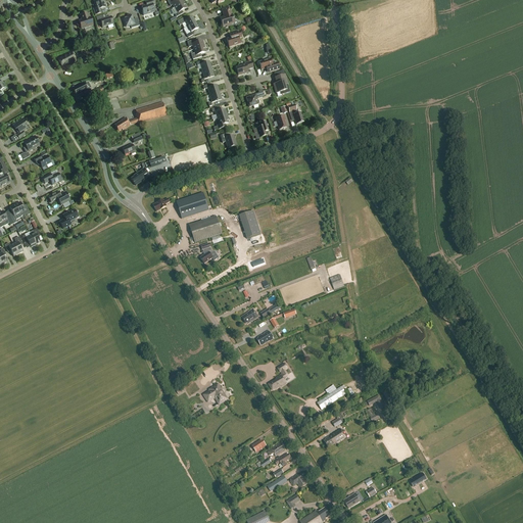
[(103,2),(102,0),(94,0),(93,0),(96,8),(93,9),(95,15),(102,13),(100,9),(106,7),(105,3),(103,2)]
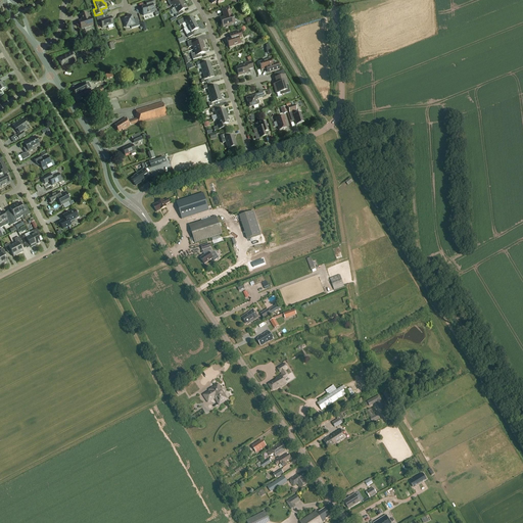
[(152,0),(145,3),(146,6),(141,7),(143,11),(142,11),(143,16),(154,12),(152,6),(155,5),(153,0),(152,0)]
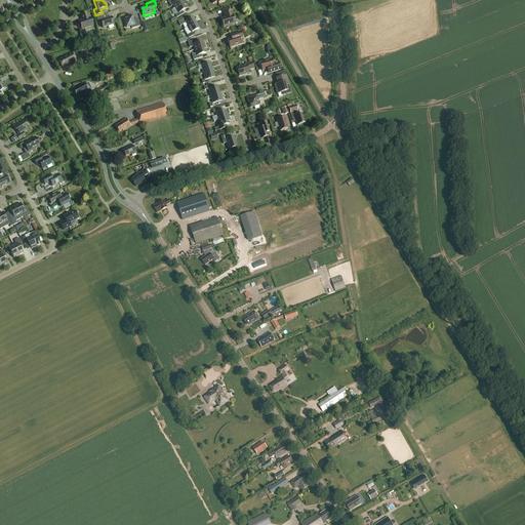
[(173,5),(175,8),(184,3),(183,1),(184,0),(183,0),(176,0),(175,0),(170,0),(168,2),(171,7),(173,5)]
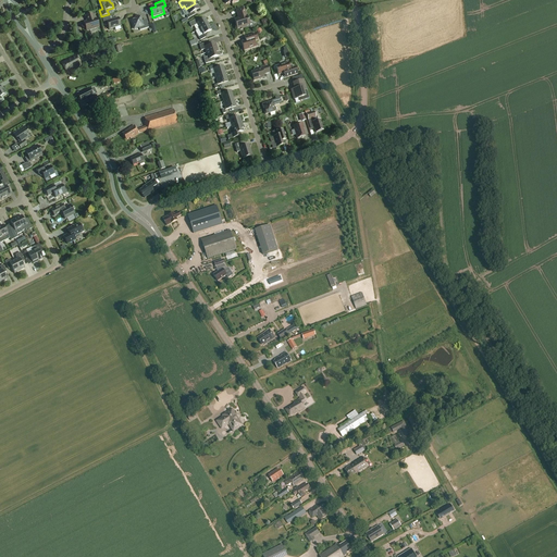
[(195,3),(186,9),(183,10),(188,19),(195,15),(194,12),(199,9),(197,5),(197,7),(195,3)]
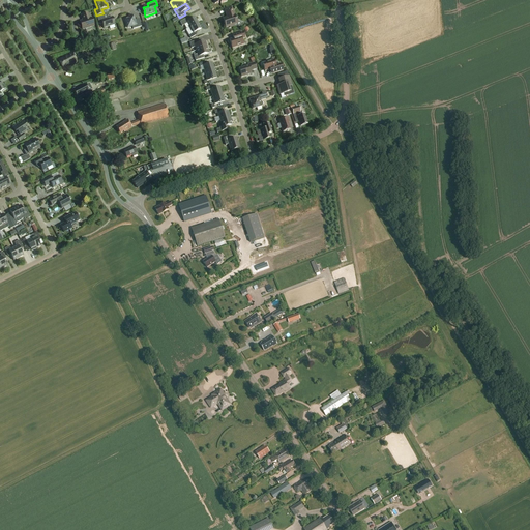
[(234,16),(232,8),(225,10),(227,18),(223,19),(226,28),(230,27),(230,28),(234,27),(236,21),(235,16),(234,16)]
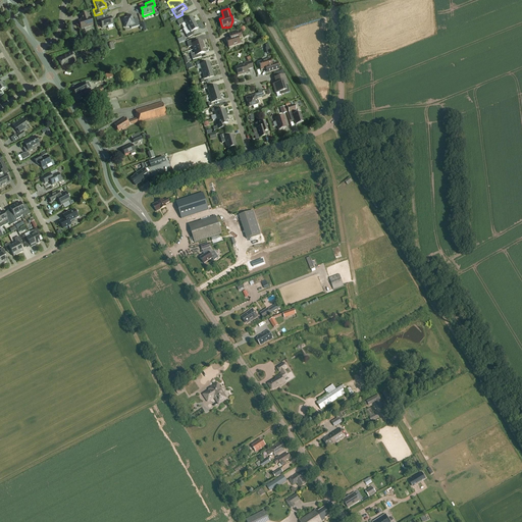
[(88,18),(87,13),(80,15),(82,20),(79,21),(81,30),(93,25),(90,17),(88,18)]
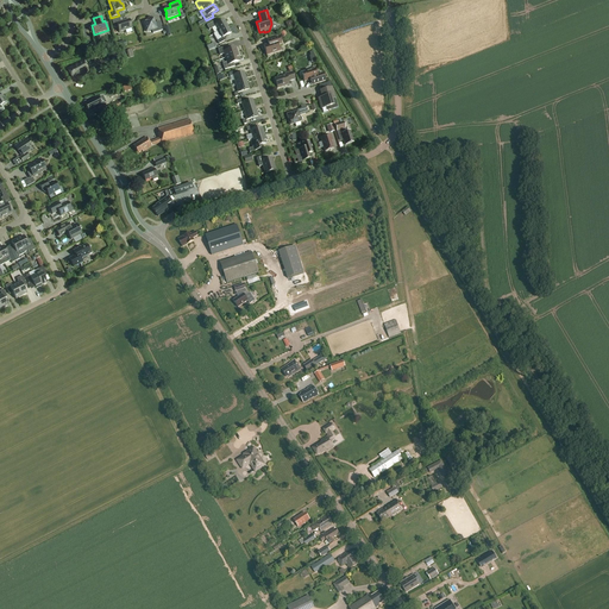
[(119,23),(118,19),(112,22),(114,29),(118,27),(119,33),(132,29),(129,20),(119,23)]
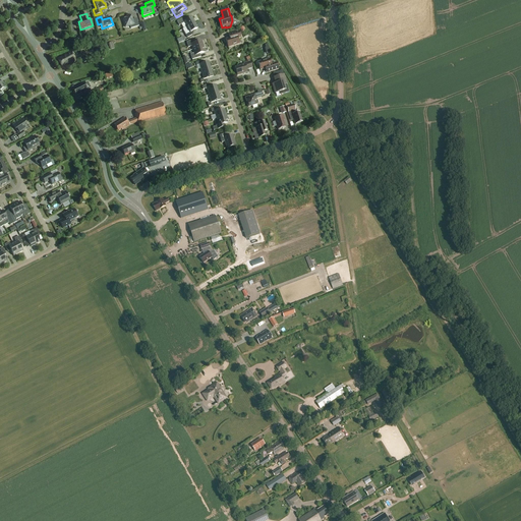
[(133,21),(131,16),(122,18),(125,27),(130,25),(131,29),(138,26),(137,20),(133,21)]
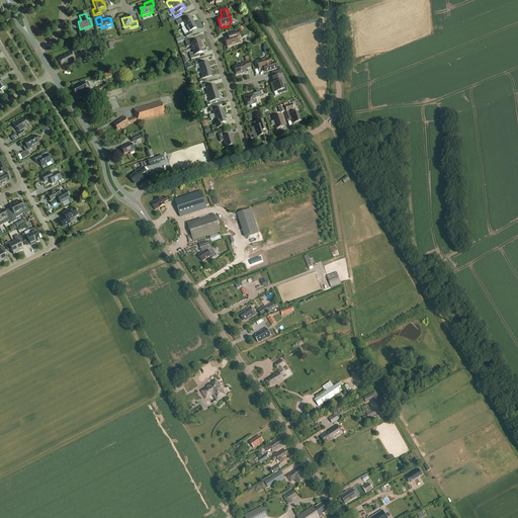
[(183,23),(185,27),(193,23),(190,17),(184,21),(182,18),(176,21),(178,25),(183,23)]
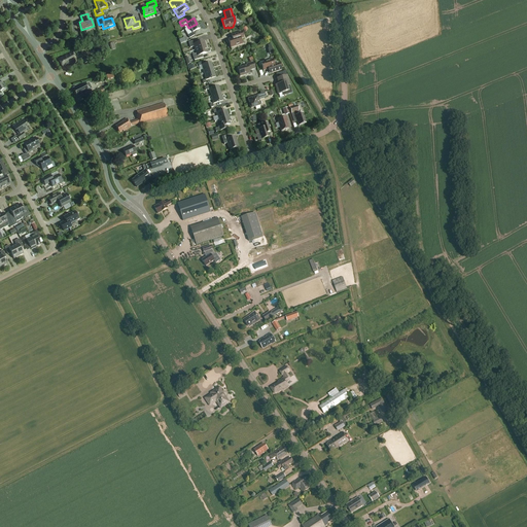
[(197,24),(188,28),(184,30),(189,38),(195,35),(194,33),(200,29),(197,24)]
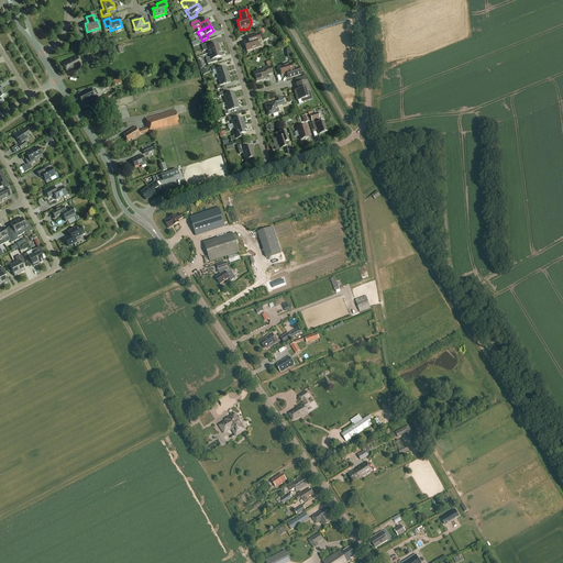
[(260,41),(257,34),(247,37),(249,42),(244,43),(246,52),(258,47),(256,42),(260,41)]
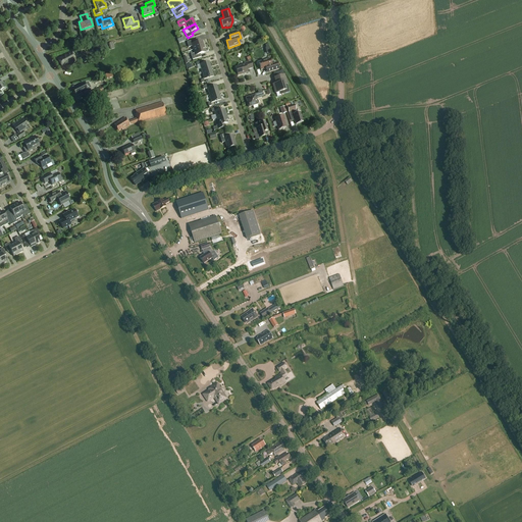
[(73,40),(76,48),(83,46),(81,38),(73,40)]
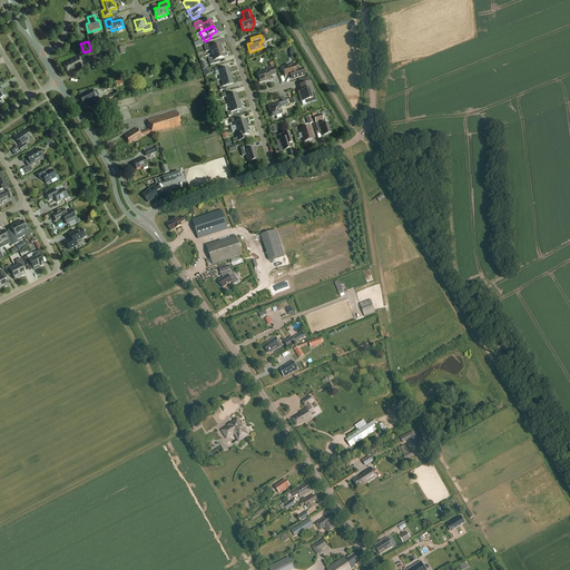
[(210,51),(212,55),(222,51),(222,48),(220,45),(215,47),(214,43),(204,47),(206,52),(210,51)]
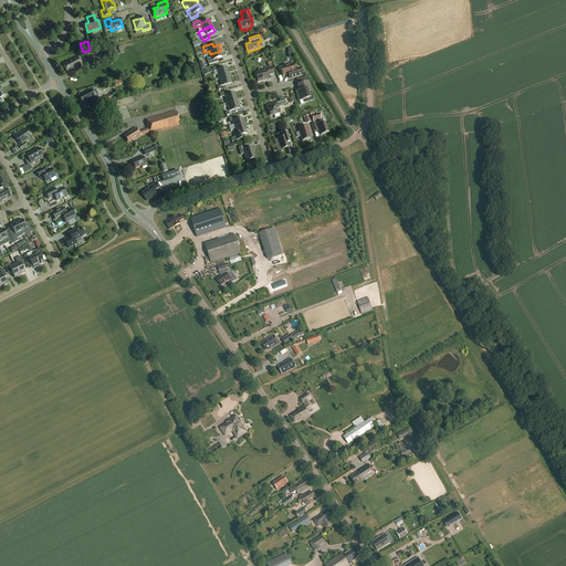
[(104,59),(117,55),(116,49),(103,52),(104,59)]
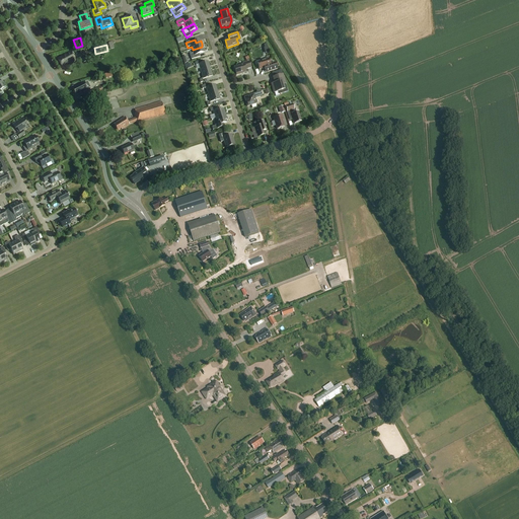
[(202,47),(193,50),(194,54),(190,55),(192,60),(200,57),(199,54),(205,53),(204,50),(203,50),(202,47)]
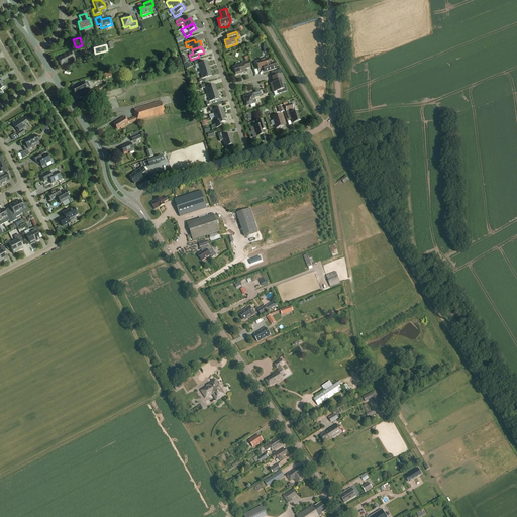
[(75,61),(70,52),(61,57),(62,58),(57,60),(61,67),(69,63),(70,64),(75,61)]
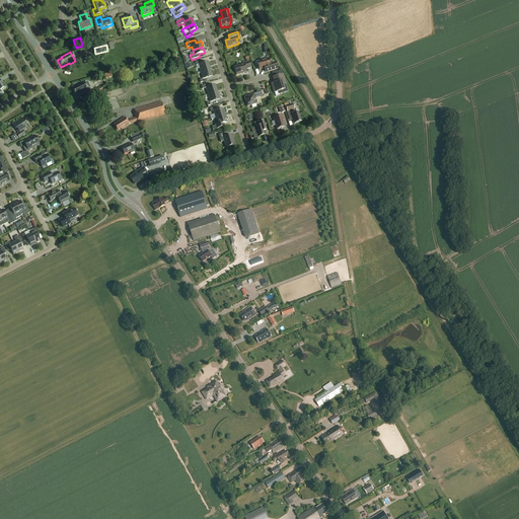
[(256,62),(256,63),(257,64),(257,65),(260,70),(265,69),(267,68),(268,72),(277,70),(277,68),(275,63),(270,65),(269,63),(271,61),(268,59),(260,62),(258,61),(256,62)]
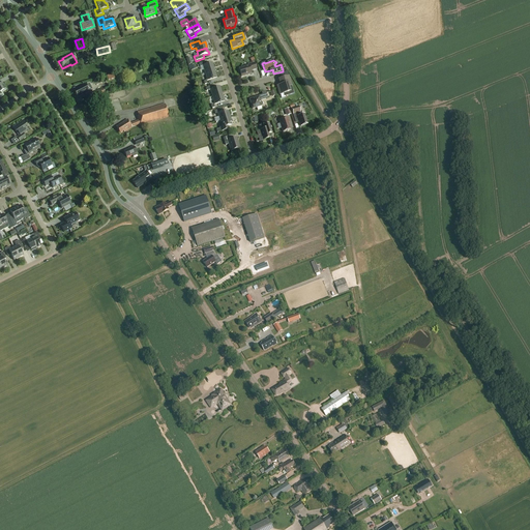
[(203,66),(205,74),(214,70),(212,63),(207,64),(206,62),(199,64),(200,67),(203,66)]
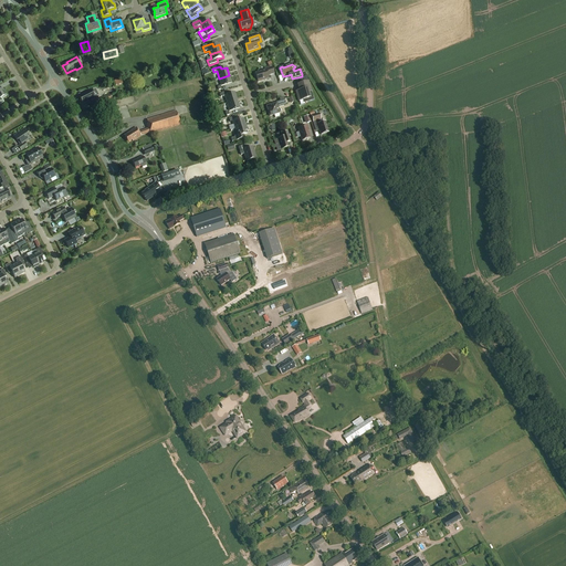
[(274,74),(272,67),(264,70),(265,71),(255,74),(258,83),(269,80),(268,76),(274,74)]
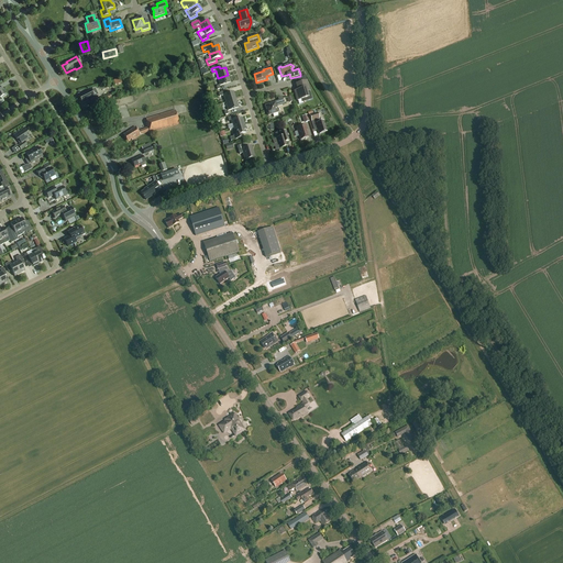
[(228,75),(218,78),(220,86),(230,83),(228,75)]
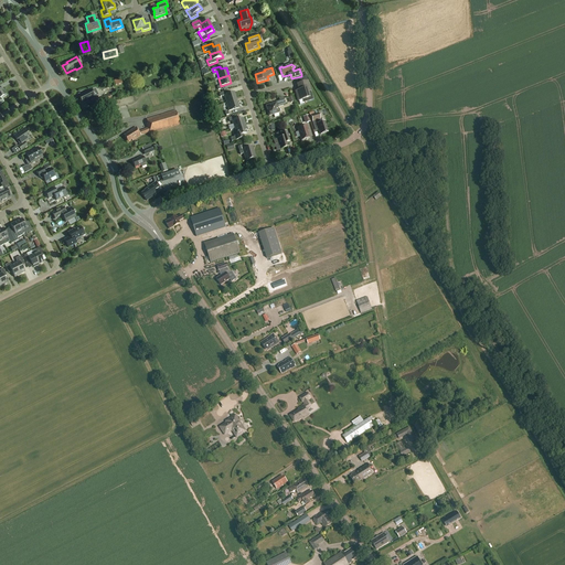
[(298,84),(297,85),(299,91),(295,92),(298,102),(304,99),(304,102),(312,99),(310,92),(308,82),(307,82),(306,77),(297,81),(298,84)]
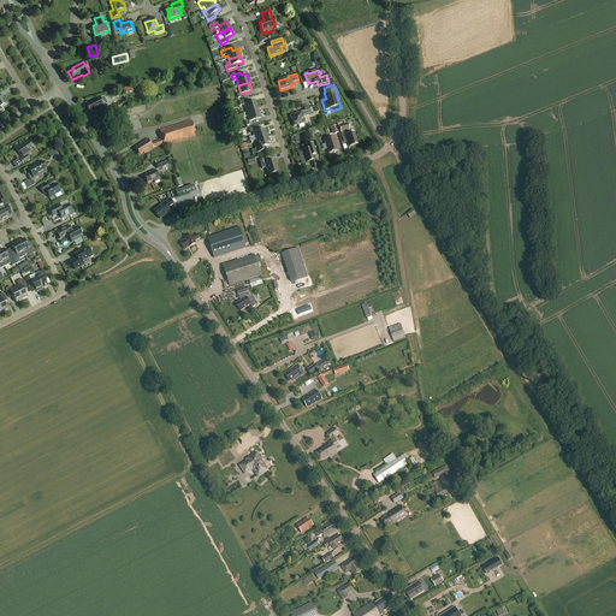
[(89,105),(86,106),(89,113),(100,108),(101,112),(107,108),(105,105),(106,105),(102,96),(99,99),(88,104),(89,105)]
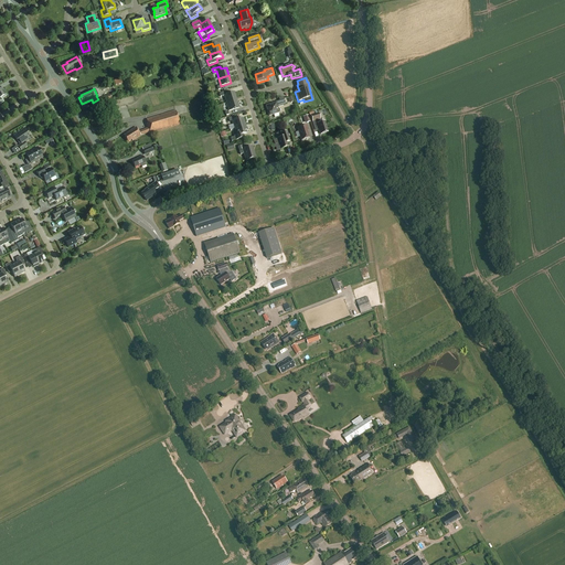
[(236,100),(234,93),(228,94),(227,92),(220,94),(221,97),(224,96),(226,104),(236,100)]
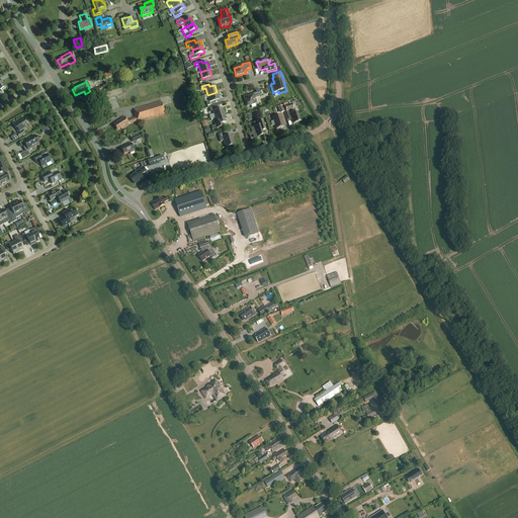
[(247,106),(251,105),(252,108),(255,107),(256,106),(255,104),(256,103),(254,98),(261,96),(259,89),(256,91),(257,93),(244,97),(247,106)]
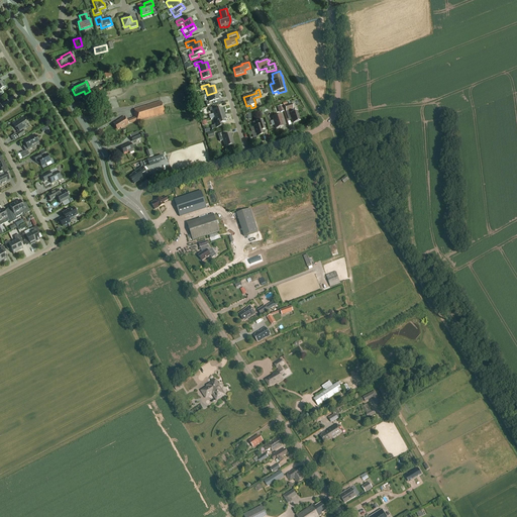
[(207,95),(209,102),(219,99),(216,92),(207,95)]
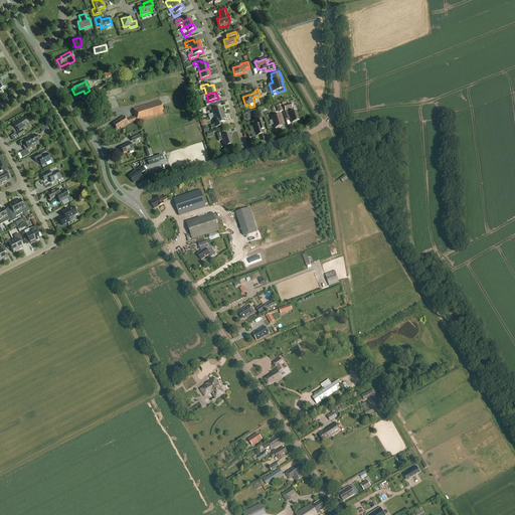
[(128,124),(133,123),(135,122),(136,123),(164,114),(160,102),(134,109),(134,110),(134,112),(134,114),(133,114),(134,118),(126,121),(124,117),(120,119),(120,120),(113,124),(117,130),(120,128),(121,129),(128,124)]
